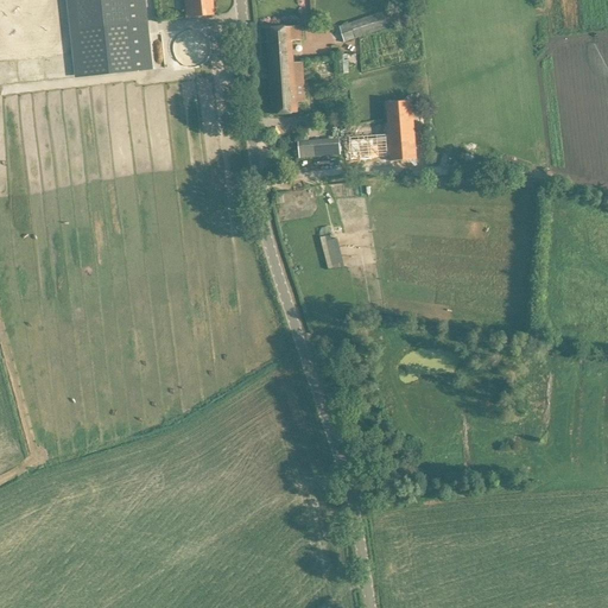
[(76,0),(86,77),(153,70),(145,0),(76,0)]
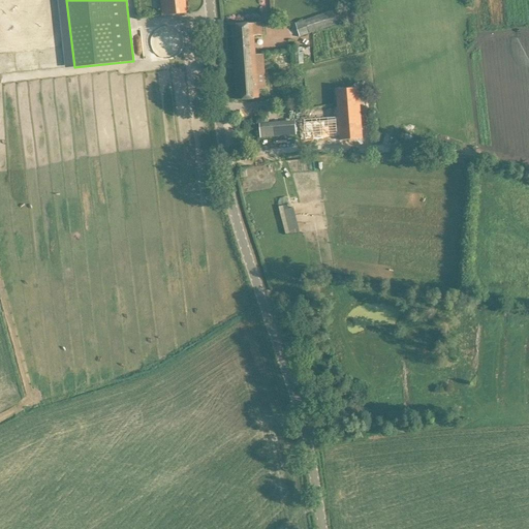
[(161,0),(163,16),(176,14),(187,13),(185,0),(161,0)]
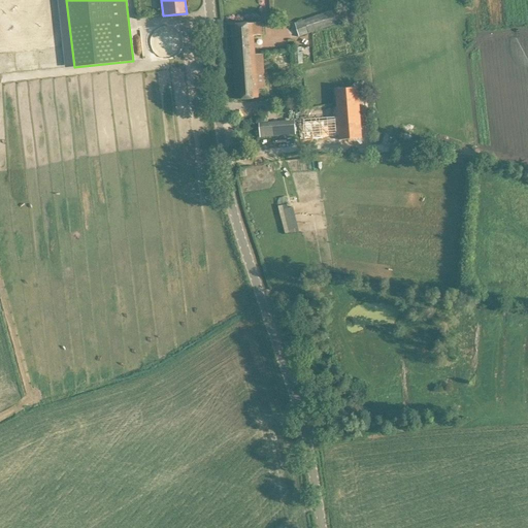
[(299,36),(352,20),(347,6),(295,23),(299,36)]
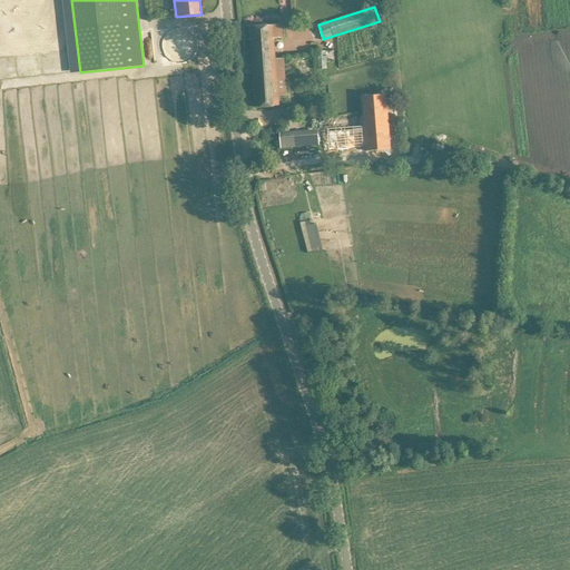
[(251,27),(253,60),(275,59),(274,39),(283,38),(282,25),(251,27)]
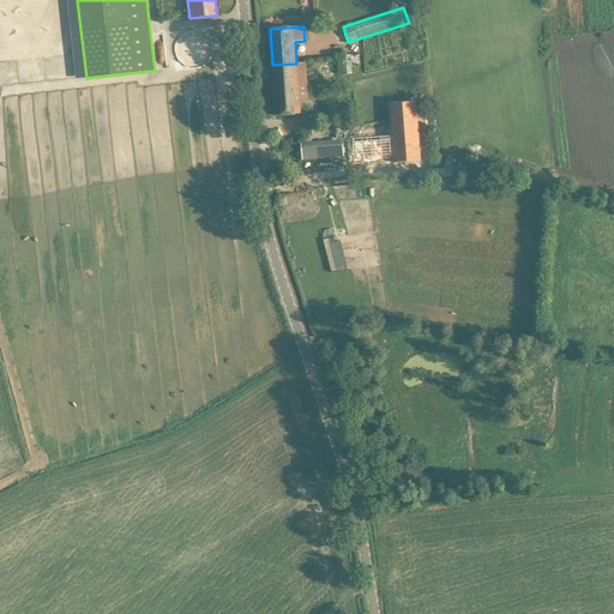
[(344,54),(344,72),(355,73),(355,54),(344,54)]
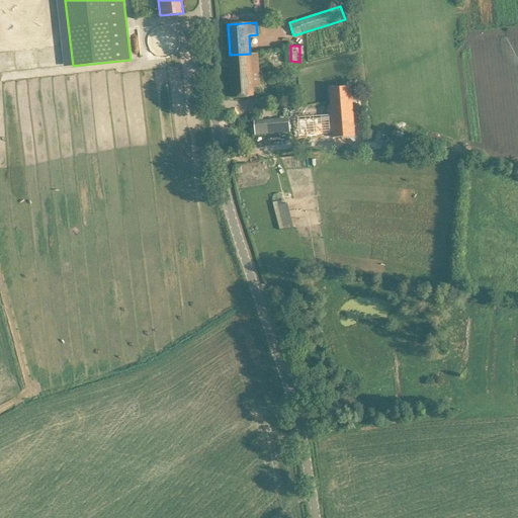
[(260,87),(259,59),(258,53),(250,54),(230,55),(233,97),(244,97),(253,96),(252,88),(260,87)]
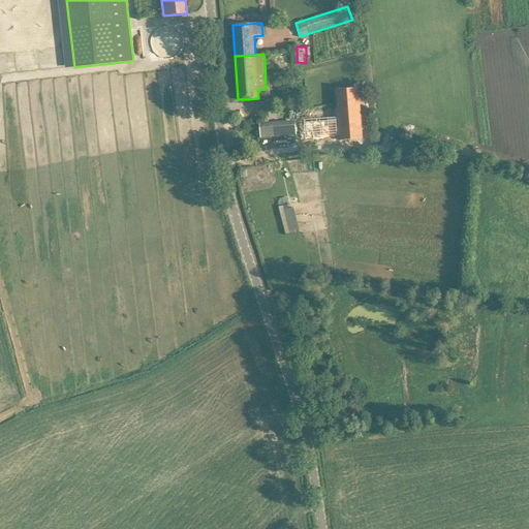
[(309,117),(304,118),(305,138),(310,138),(338,136),(336,115),(309,117)]
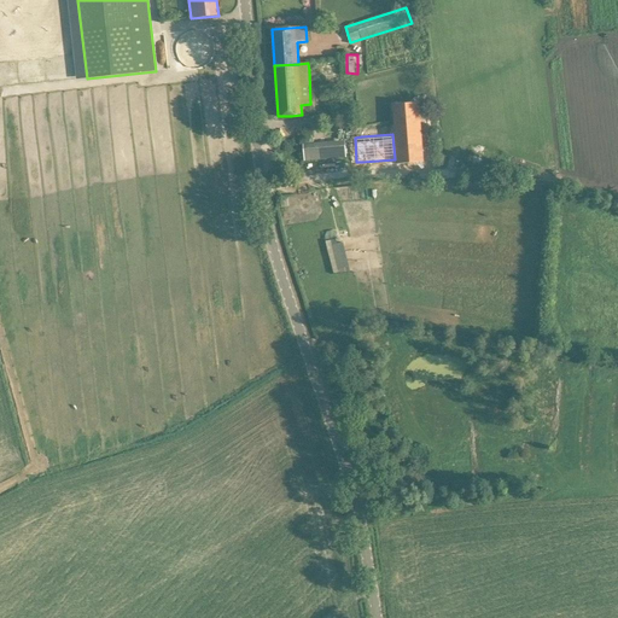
[(304,146),(305,162),(345,158),(344,143),(304,146)]
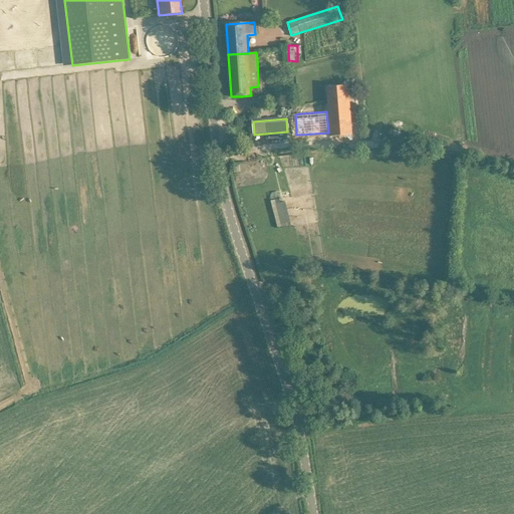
[(276,204),(272,205),(278,228),(288,228),(282,203),(279,203),(276,204)]
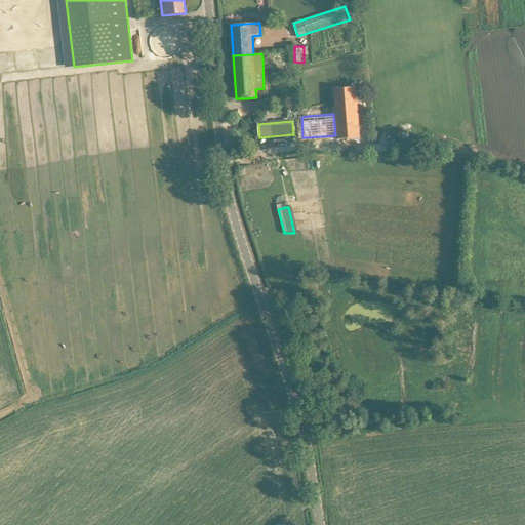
[(359,414),(356,401),(347,403),(350,416),(359,414)]
